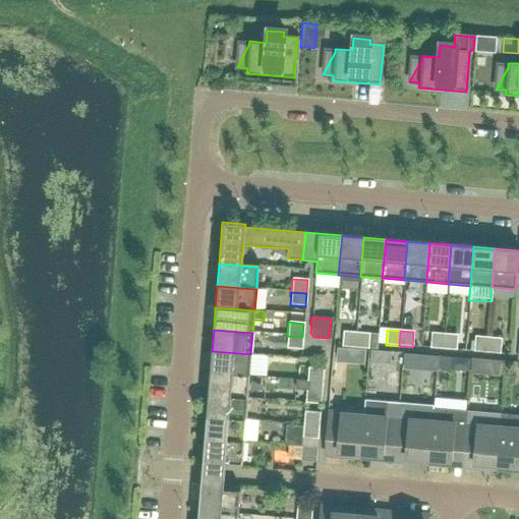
[(354,348),(355,333),(342,332),(341,347),(354,348)]
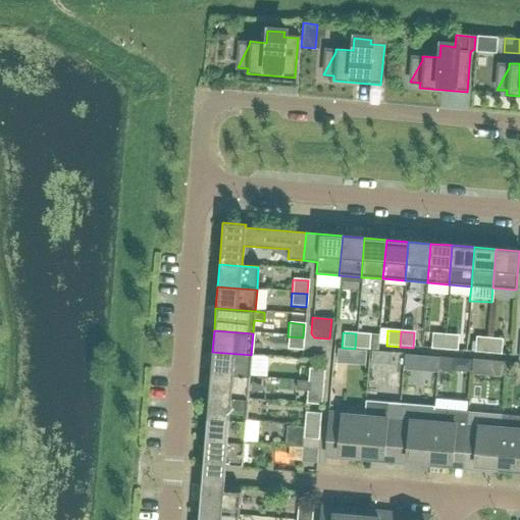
[(356,333),(355,349),(368,350),(369,334),(356,333)]
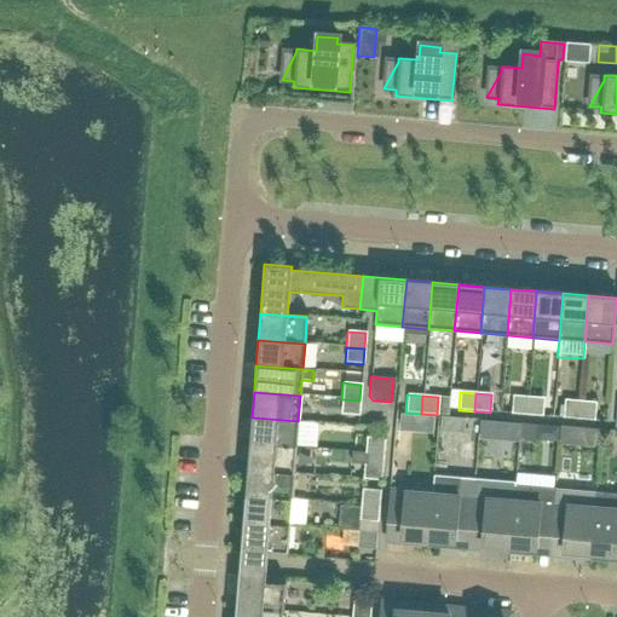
[(525,416),(528,398),(512,396),(509,415),(525,416)]
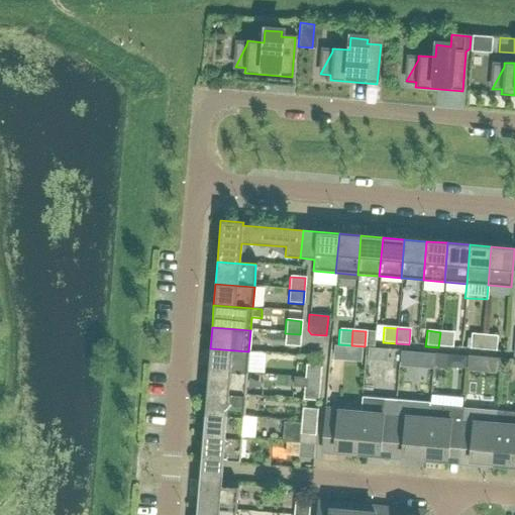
[(453,333),(440,332),(438,347),(452,348),(453,333)]
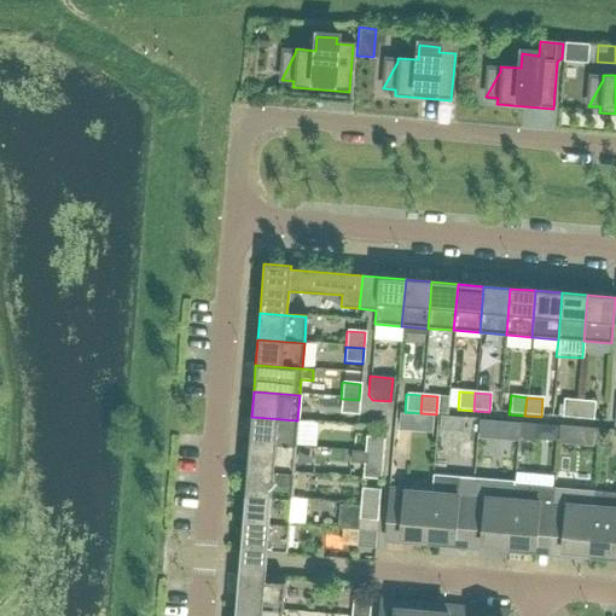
[(359,400),(341,399),(340,414),(358,416),(359,400)]
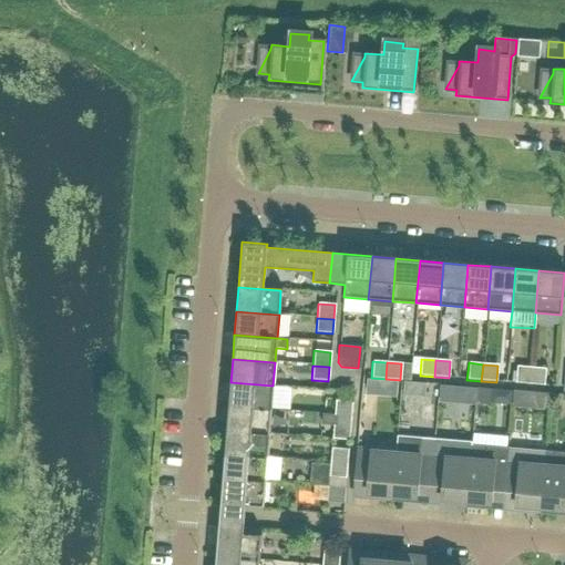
[(528,384),(531,368),(516,367),(514,383),(528,384)]
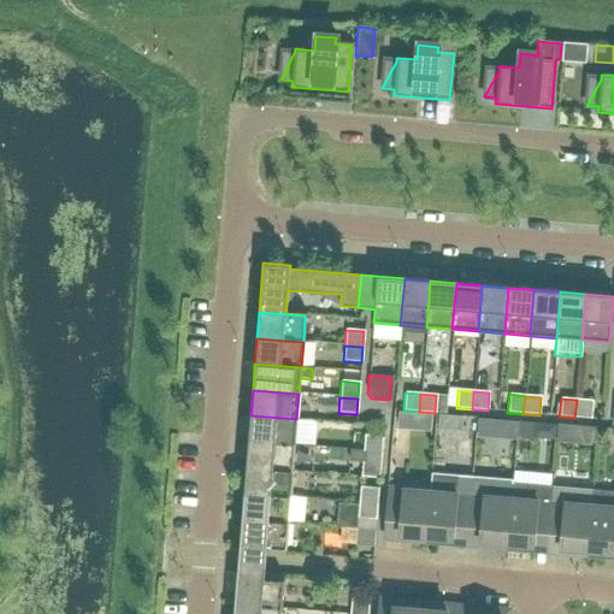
[(592,401),(577,400),(574,418),(590,419),(592,401)]
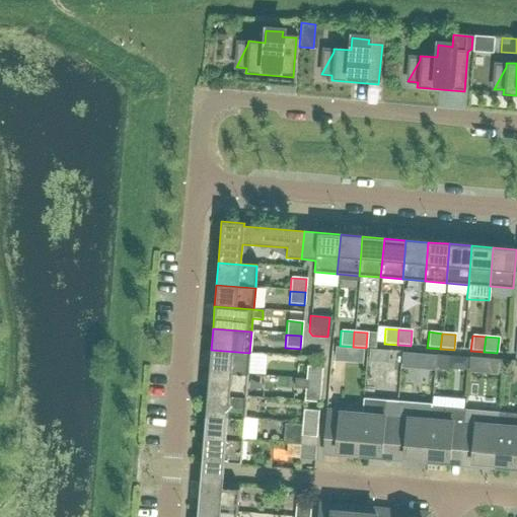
[(247,375),(249,353),(211,350),(209,372),(247,375)]
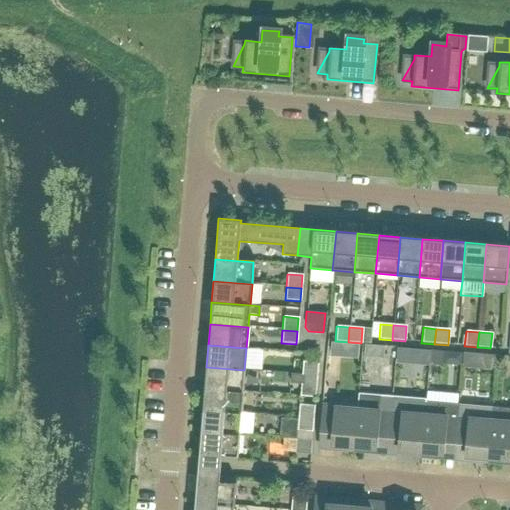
[(301,375),(316,376),(317,363),(302,362),(301,375)]
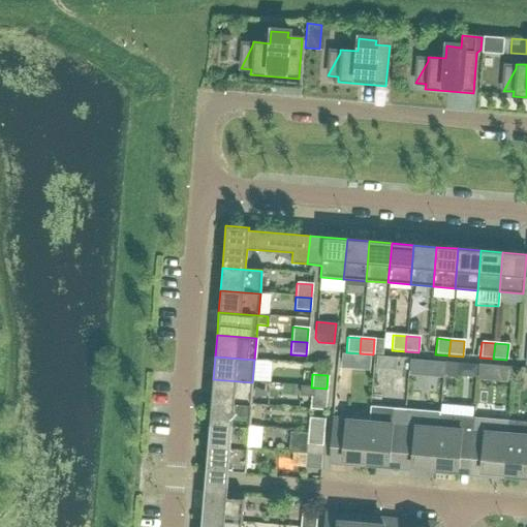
[(250,404),(252,382),(213,379),(211,401),(250,404)]
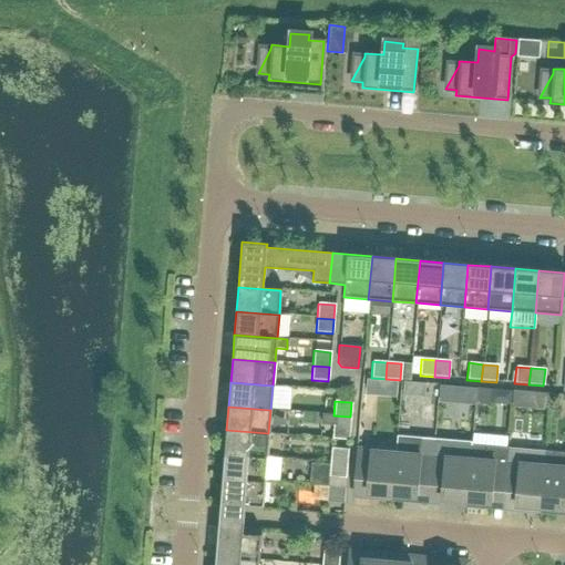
[(349,431),(350,417),(334,415),(332,430),(349,431)]
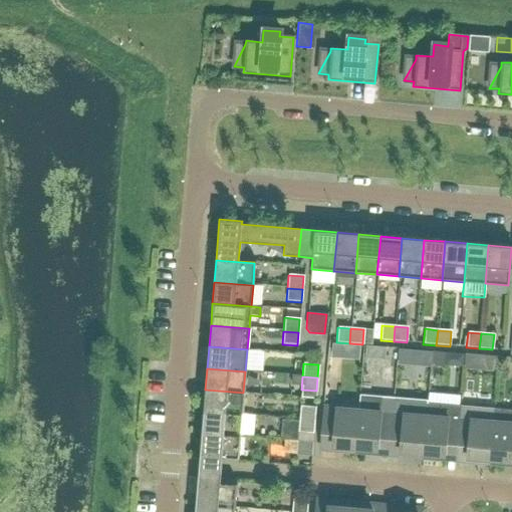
[(205,390),(203,412),(242,415),(243,393),(205,390)]
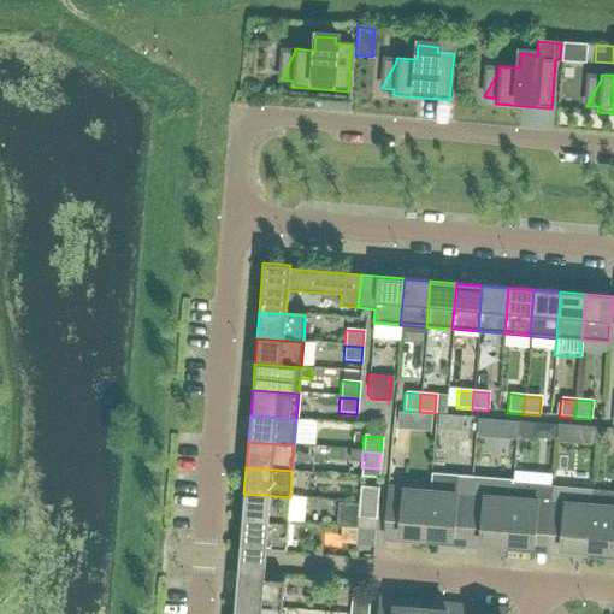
[(430,474),(429,494),(425,542),(441,543),(441,538),(453,538),(454,518),(467,518),(470,497),(455,496),(458,477),(430,474)]
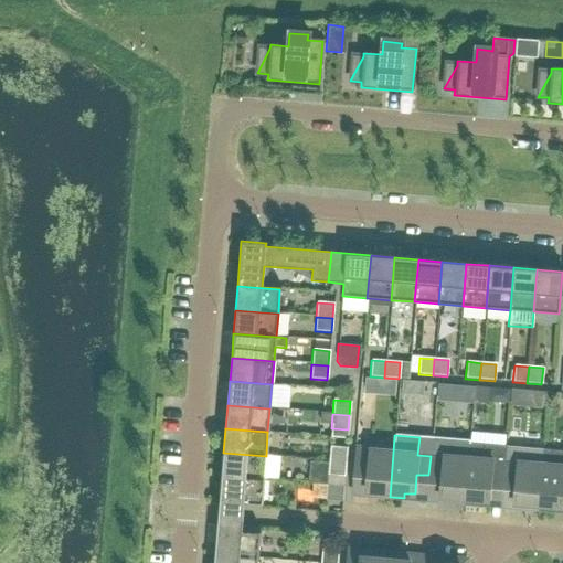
[(464,503),(478,505),(478,499),(488,500),(490,480),(502,481),(506,446),(468,443),(467,458),(464,503)]
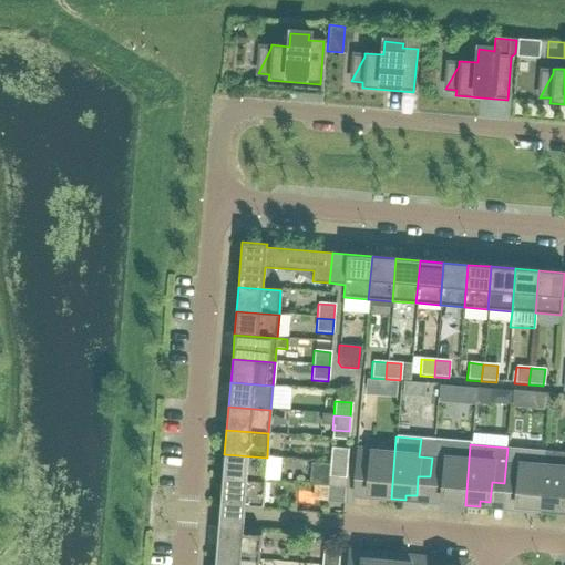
[(516,484),(514,504),(525,505),(524,511),(540,512),(543,466),(544,451),(507,448),(504,483),(516,484)]
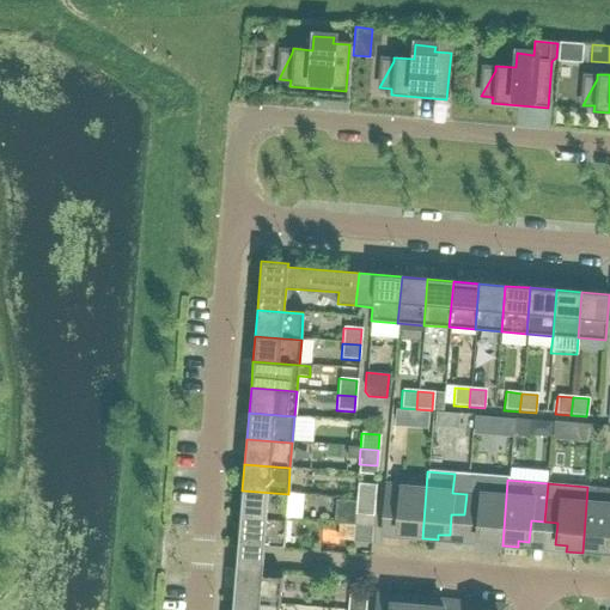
[(355,500),(374,501),(376,486),(358,485),(355,500)]
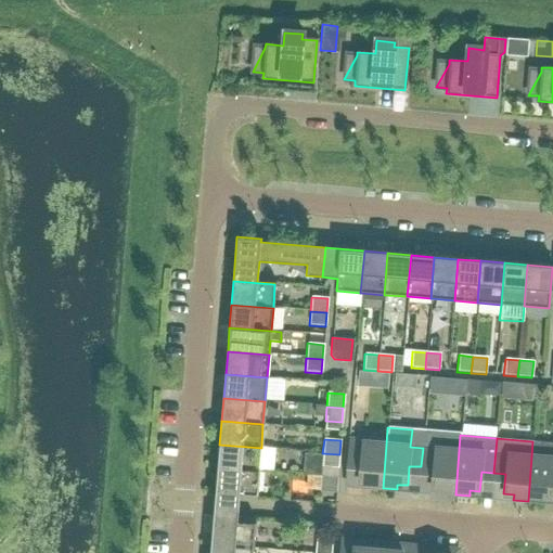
[(383,488),(386,445),(349,441),(347,461),(360,462),(358,481),(369,481),(368,487),(383,488)]
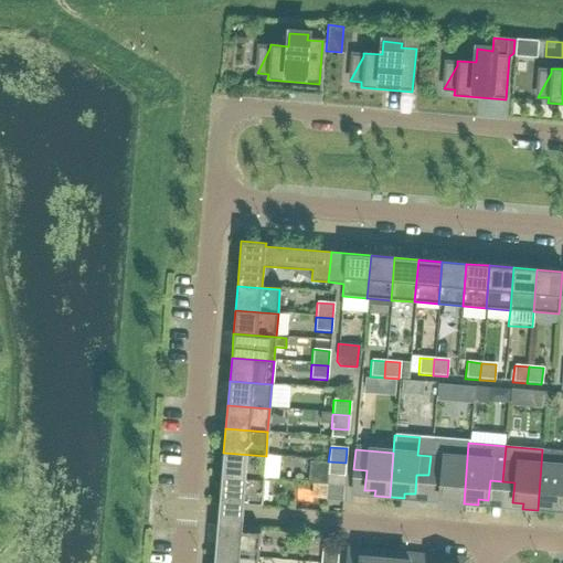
[(264,480),(266,456),(223,453),(221,476),(264,480)]
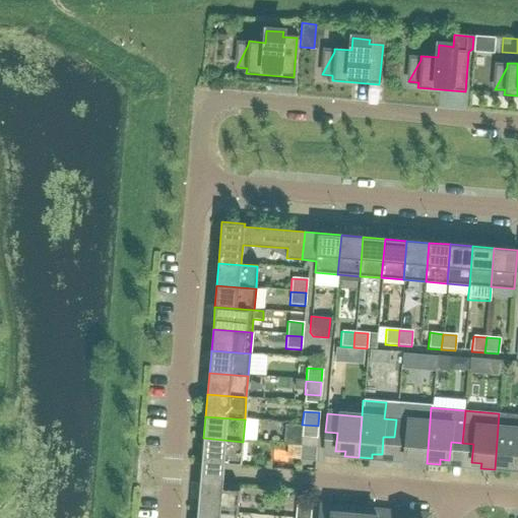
[(406,421),(396,419),(394,437),(405,438),(404,456),(413,457),(412,462),(427,463),(430,422),(407,421),(406,421)]
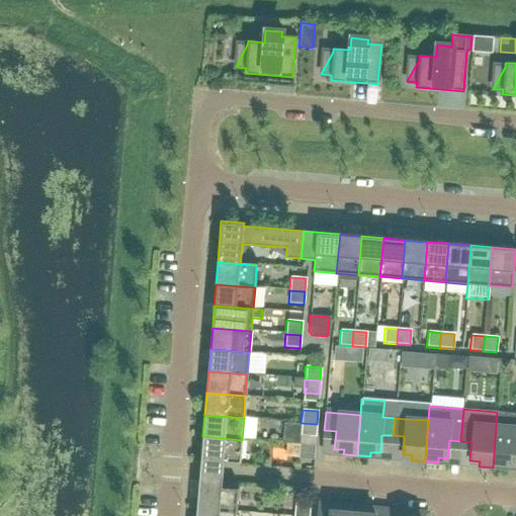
[(315,437),(317,424),(301,423),(299,436),(315,437)]
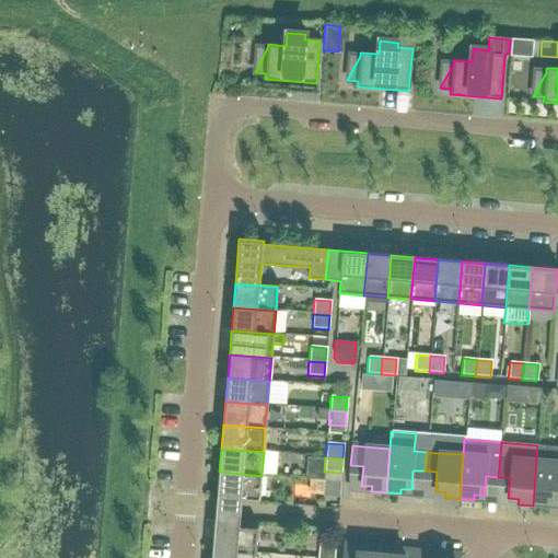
[(557,462),(536,461),(533,506),(547,507),(547,501),(557,502),(557,493),(557,462)]
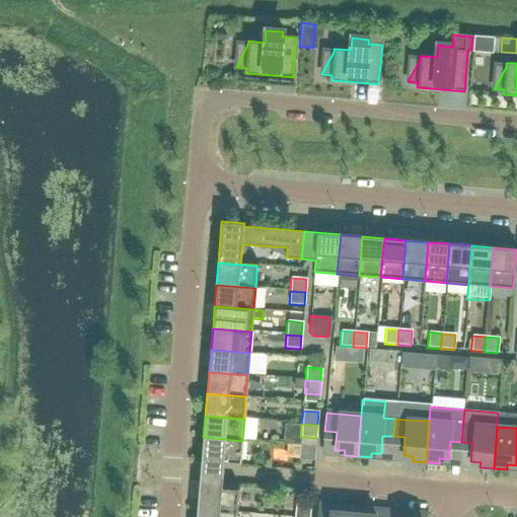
[(240,463),(242,441),(203,437),(201,472),(198,509),(236,512),(238,490),(236,489),(236,486),(222,485),(223,474),(224,465),(238,466),(238,463),(240,463)]
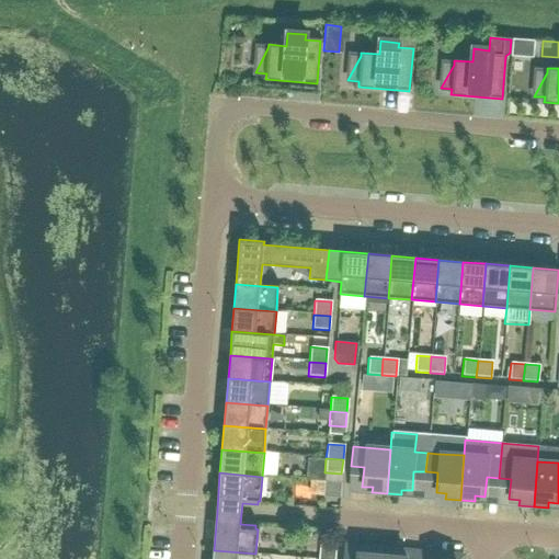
[(341,485),(324,482),(322,497),(340,499),(341,485)]
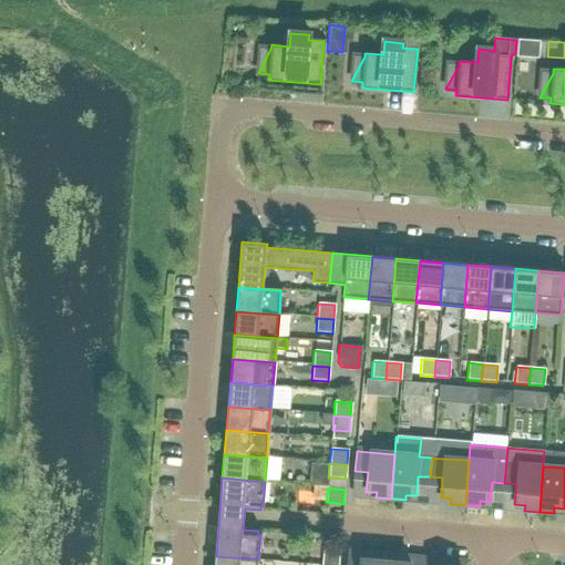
[(322,551),(321,564),(338,564),(339,553),(322,551)]
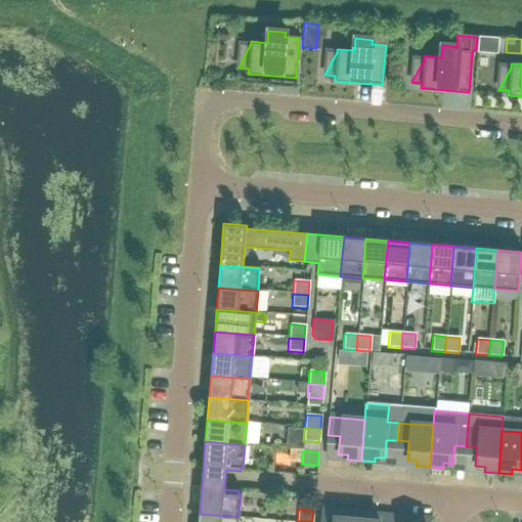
[(355,521),(356,514),(343,513),(343,518),(333,517),(332,521),(355,521)]
